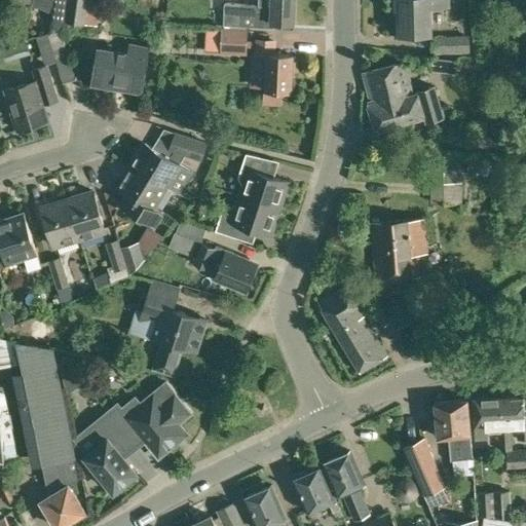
[(87,0),(35,0),(35,6),(40,7),(52,13),(51,19),(64,21),(85,23),(88,1),(87,0)]
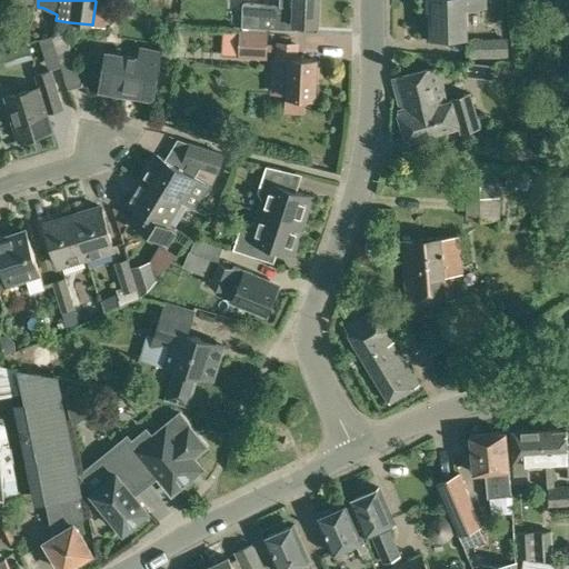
[(106,0),(100,0),(96,1),(92,25),(92,26),(100,27),(102,7),(105,7),(106,0)]
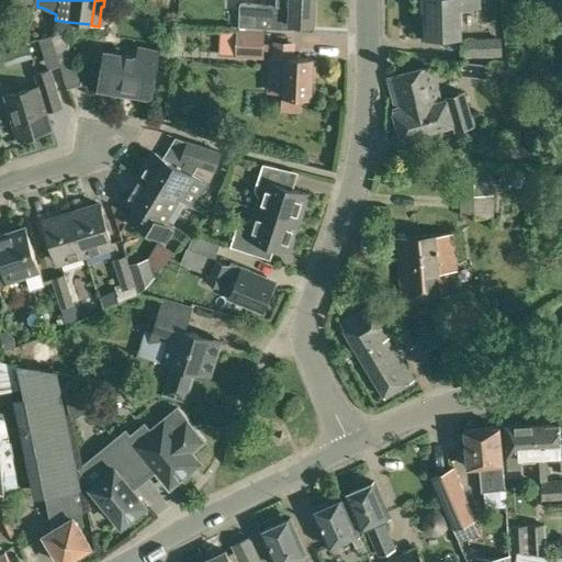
[(290,27),(290,23),(313,24),(314,0),(277,0),(277,4),(255,3),(254,26),(290,27)]
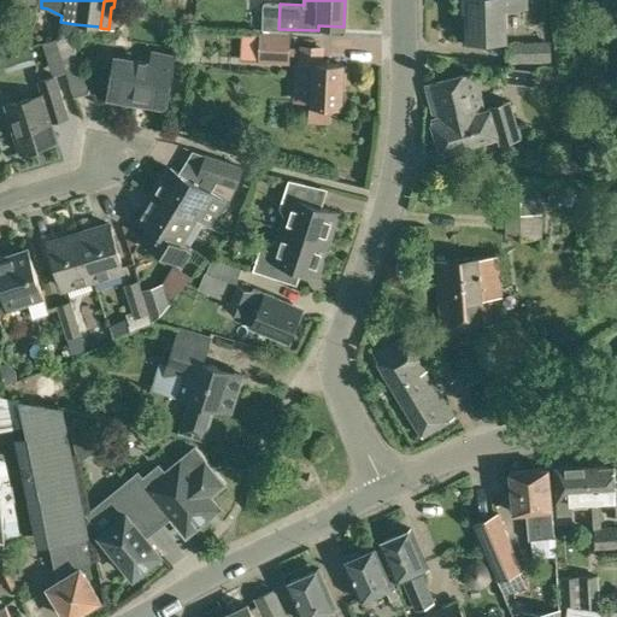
[(460,0),(463,42),(479,41),(479,39),(507,39),(506,7),(526,6),(526,0),(460,0)]
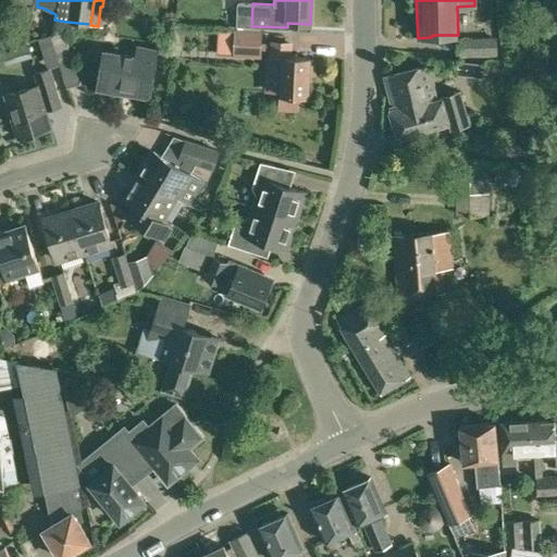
[(51,35),(59,64),(60,64),(67,87),(81,83),(64,31),(51,35)]
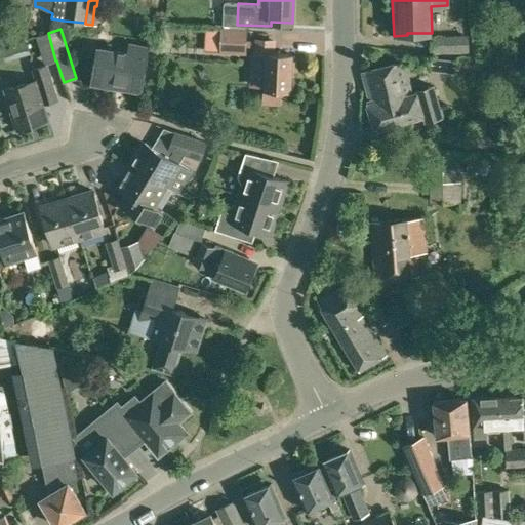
[(246,53),(246,30),(223,29),(221,52),(246,53)]
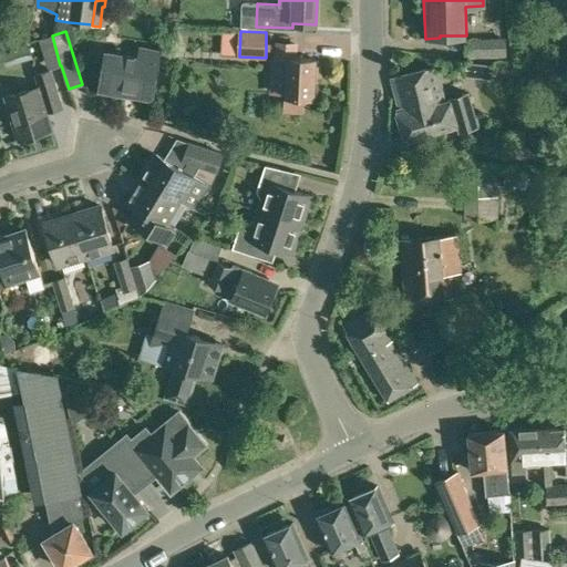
[(52,69),(60,65),(52,35),(40,40),(49,70),(34,74),(39,86),(6,96),(19,141),(53,130),(48,113),(63,107),(52,69)]
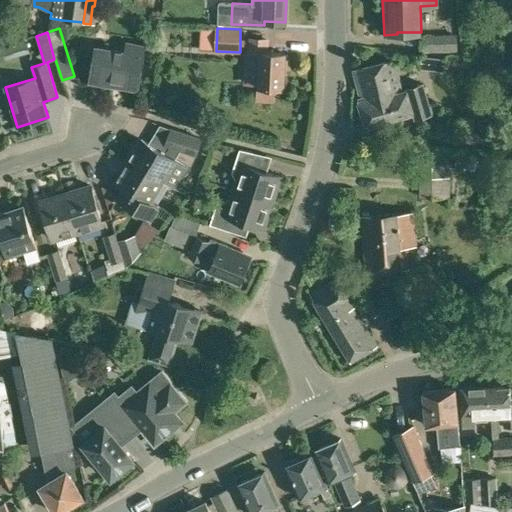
[(422,55),(445,55),(445,35),(421,34),(422,55)]
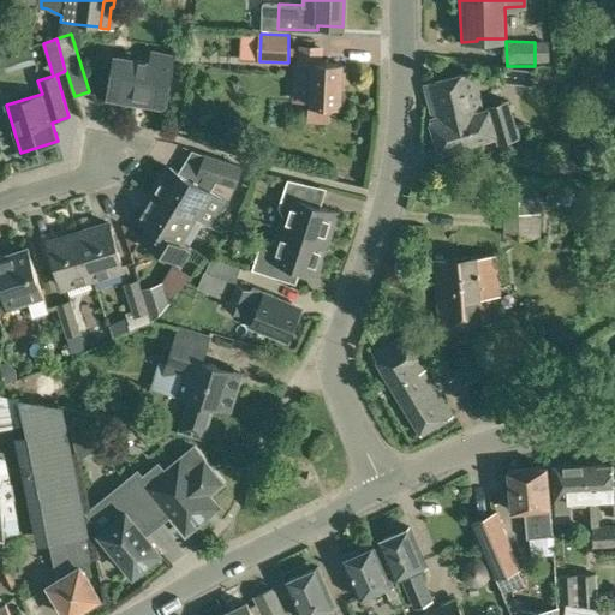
[(326,121),(327,106),(339,106),(339,105),(345,105),(345,90),(340,90),(341,65),(317,64),(318,48),(300,48),(299,63),(296,63),(293,102),(310,103),(309,120),(326,121)]
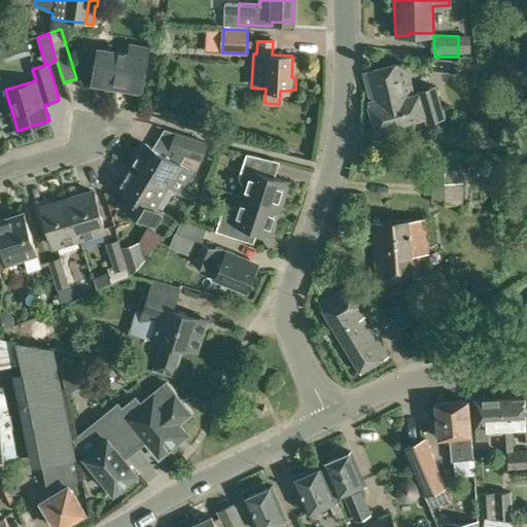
[(140,92),(148,47),(129,44),(128,54),(98,48),(92,83),(140,92)]
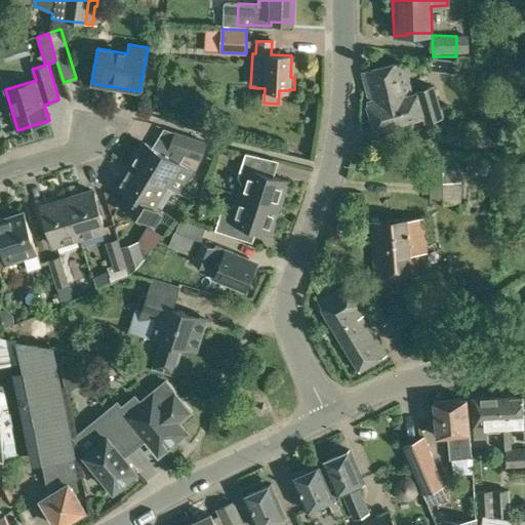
[(412,93),(403,59),(361,71),(369,102),(367,103),(374,129),(421,117),(423,122),(441,117),(433,85),(416,90),(416,92),(412,93)]
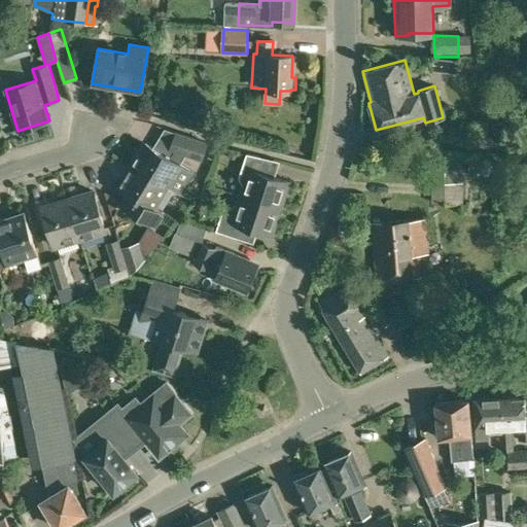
[(175,151),(169,161),(145,144),(132,166),(166,187),(167,186),(179,194),(192,173),(180,166),(186,154),(190,156),(200,160),(205,142),(174,132),(169,149),(175,151)]
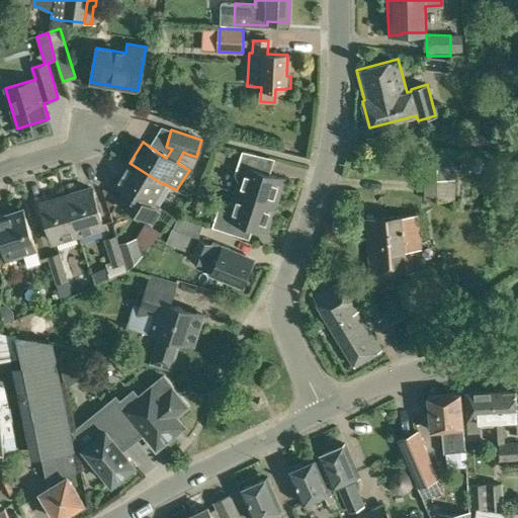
[(274,205),(282,179),(249,168),(254,154),(241,151),(233,175),(236,181),(239,182),(235,192),(274,205)]
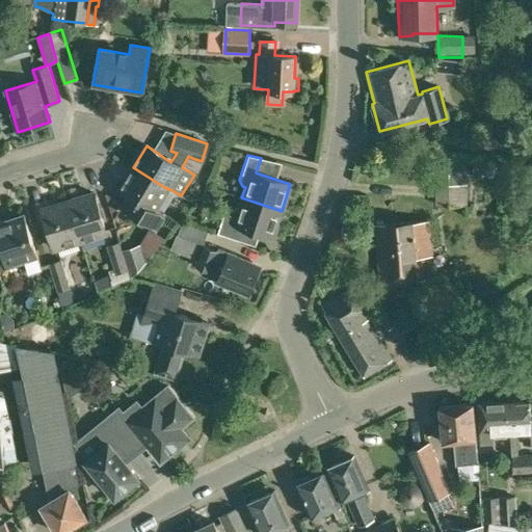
[(495,176),(495,156),(449,155),(449,184),(435,184),(435,205),(469,206),(469,185),(468,185),(468,175),(495,176)]
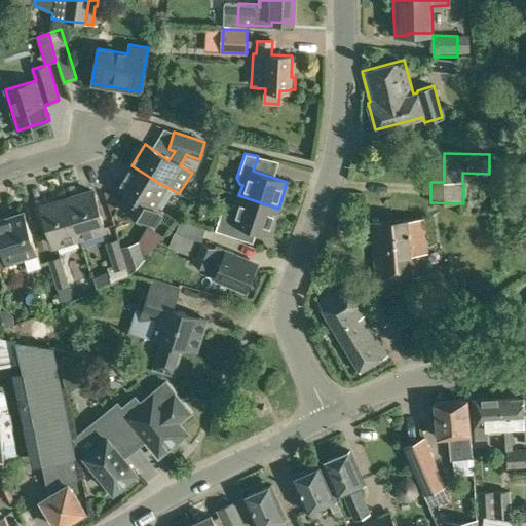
[(153,207),(165,187),(132,165),(118,186),(142,201),(135,213),(155,225),(162,213),(153,207)]
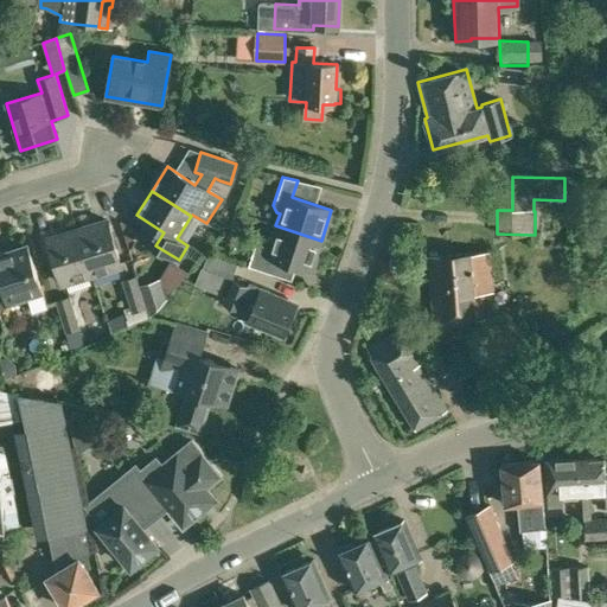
[(91,275),(113,268),(120,266),(106,218),(77,228),(91,275)]
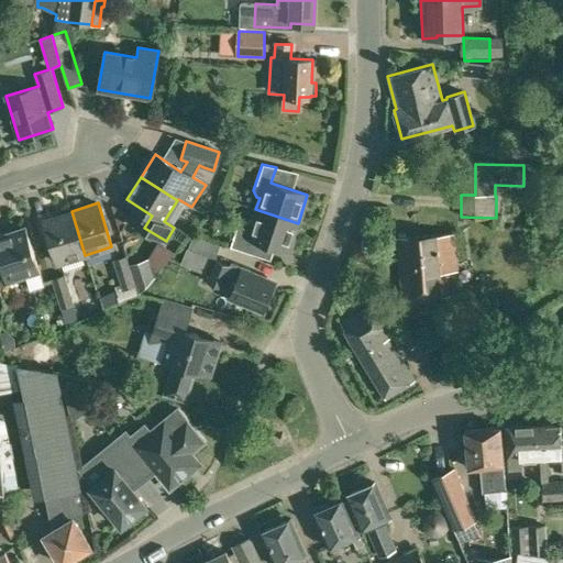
[(288,252),(298,223),(255,209),(253,218),(241,223),(236,222),(229,247),(247,253),(252,240),(288,252)]
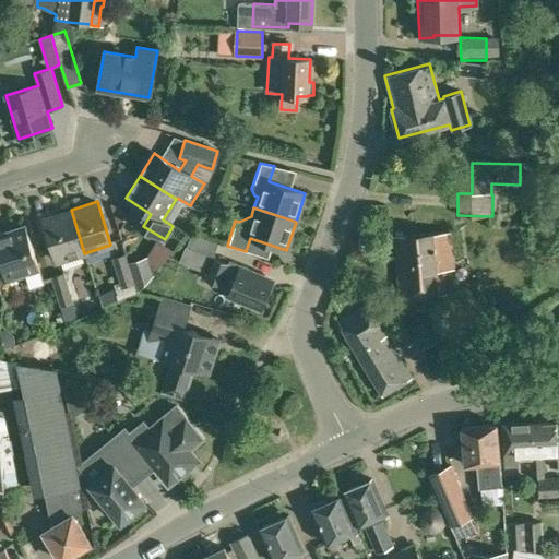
[(57,262),(84,253),(71,210),(43,218),(57,262)]
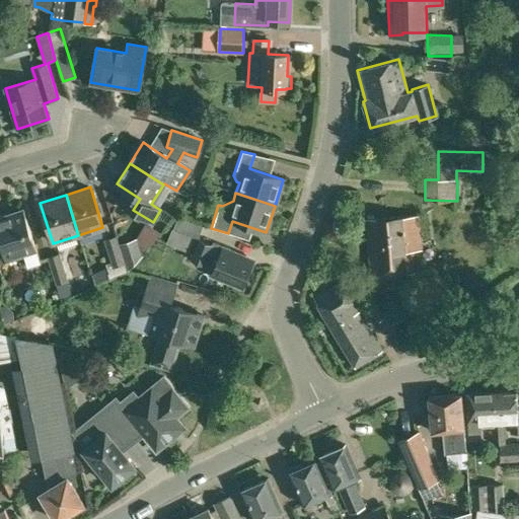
[(24,223),(20,209),(0,215),(0,245),(4,260),(23,253),(27,266),(41,262),(27,222),(24,223)]
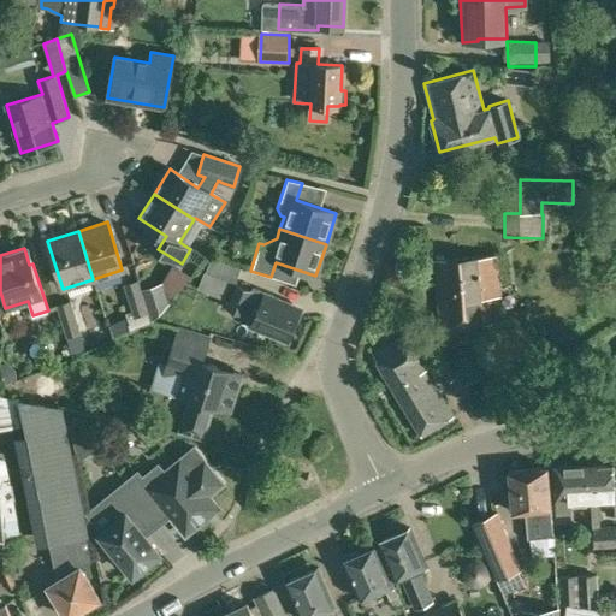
[(439,327),(490,325),(487,297),(498,297),(496,256),(434,260),(439,327)]
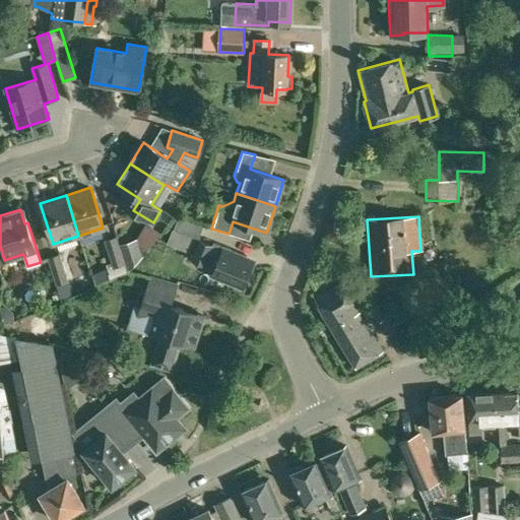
[(119,249),(121,248),(117,236),(105,240),(110,255),(112,262),(106,263),(111,279),(128,272),(126,264),(124,264),(119,249)]
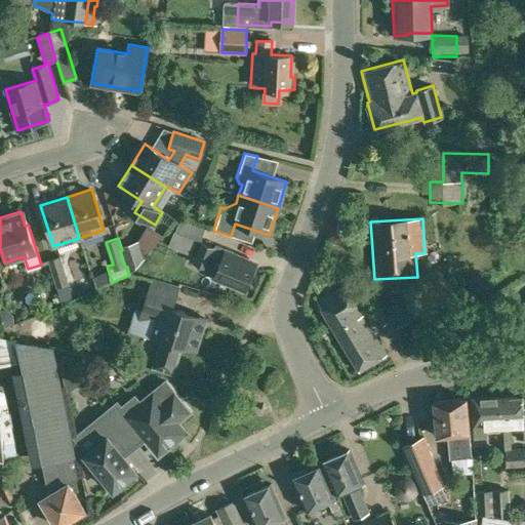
[(220,257),(210,253),(213,248),(200,242),(191,264),(205,270),(206,268),(215,272),(212,278),(245,291),(251,276),(249,275),(253,265),(236,257),(237,255),(224,250),(220,257)]
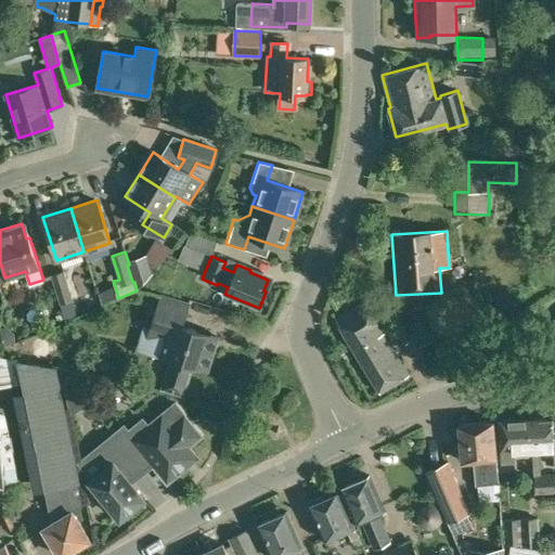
[(132,282),(134,282),(151,276),(145,260),(129,265),(127,266),(132,282)]
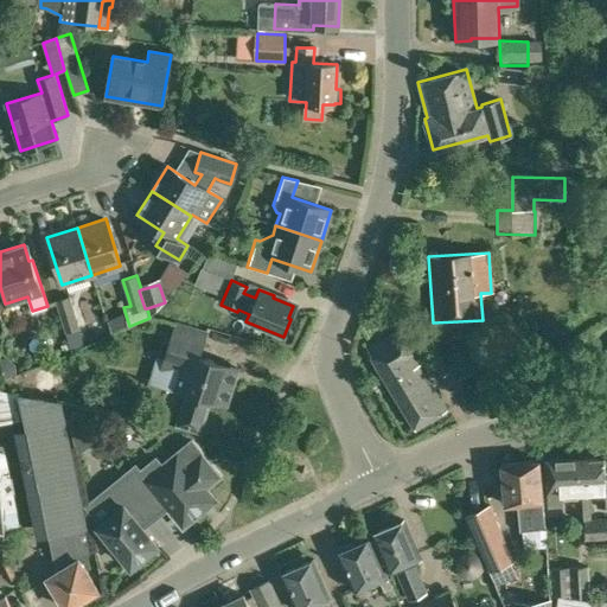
[(80,333),(78,330),(81,328),(70,295),(56,300),(71,350),(87,346),(83,333),(80,333)]
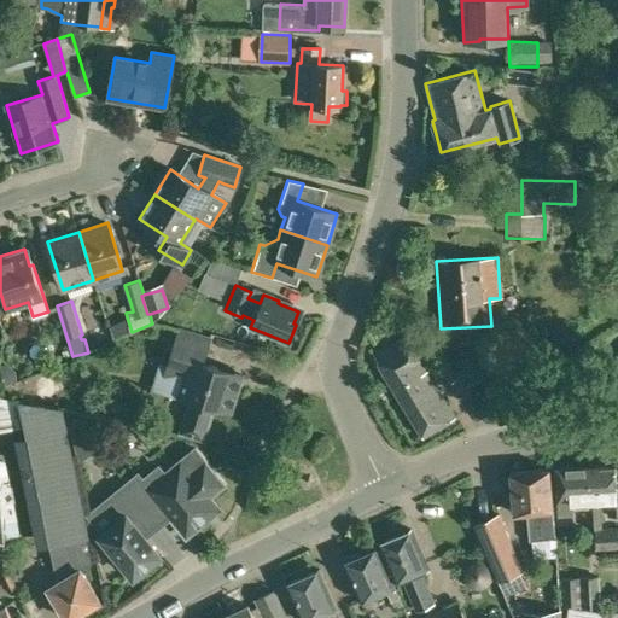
[(430,380),(403,337),(373,355),(421,437),(453,418),(437,392),(449,385),(441,373),(430,380)]
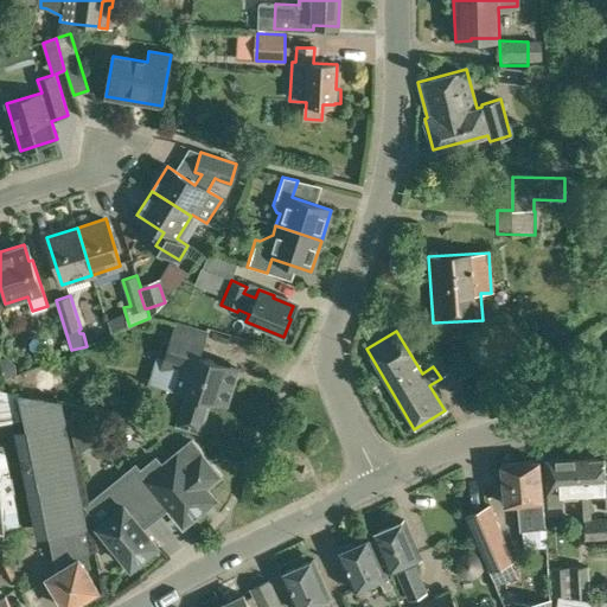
[(204,417),(209,400),(225,404),(231,383),(225,382),(229,366),(196,357),(200,340),(173,332),(165,360),(159,358),(152,384),(187,394),(183,411),(204,417)]
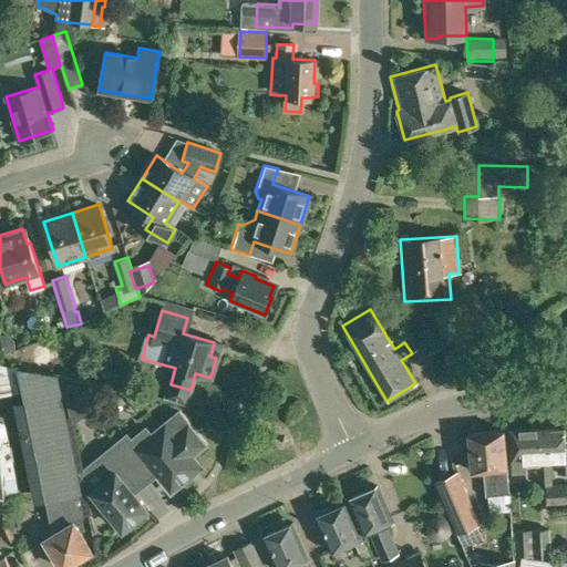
[(80,495),(83,494),(59,374),(17,367),(24,401),(13,402),(24,457),(26,457),(34,503),(42,502),(80,495)]
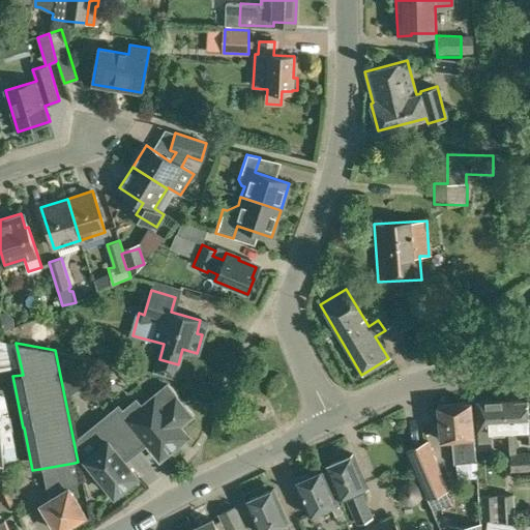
[(64,361),(75,374),(82,369),(71,356),(64,361)]
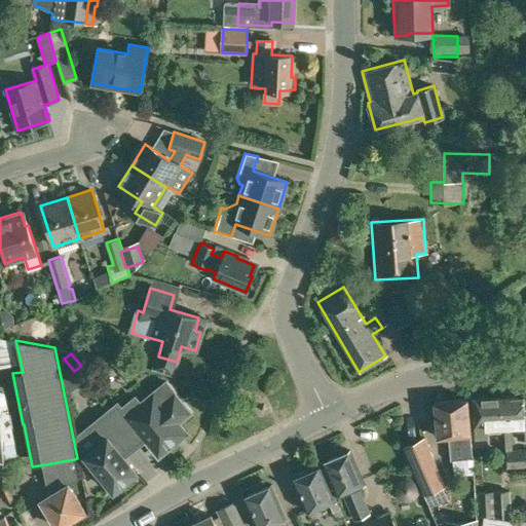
[(113,408),(108,412),(124,433),(133,425),(158,457),(173,445),(170,441),(183,429),(178,423),(190,413),(174,393),(162,404),(153,393),(140,404),(135,399),(117,413),(113,408)]
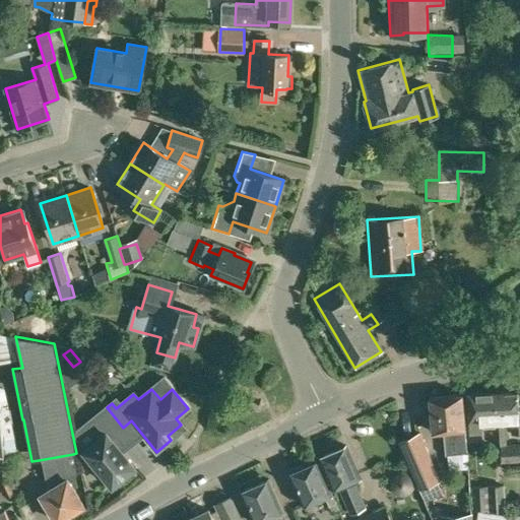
[(504,426),(505,426),(511,426),(511,435),(519,434),(519,419),(518,393),(510,393),(510,392),(497,393),(499,423),(504,421),(504,426)]
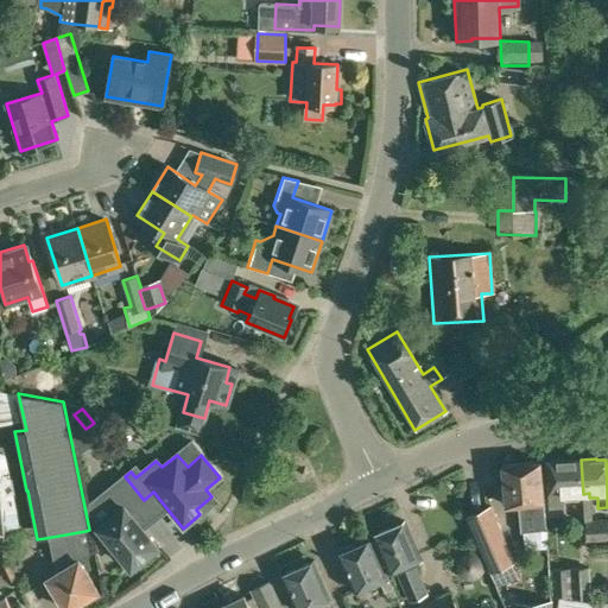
[(593,519),(590,498),(589,498),(589,493),(583,494),(581,460),(546,461),(549,495),(549,508),(564,507),(563,494),(576,494),(577,519),(586,519),(586,521),(590,520),(590,519),(593,519)]
